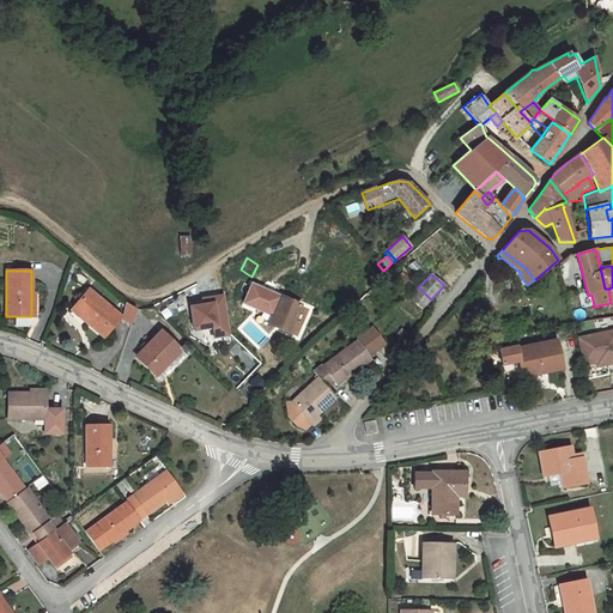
[(406,277),(402,280),(410,286),(413,283),(406,277)]
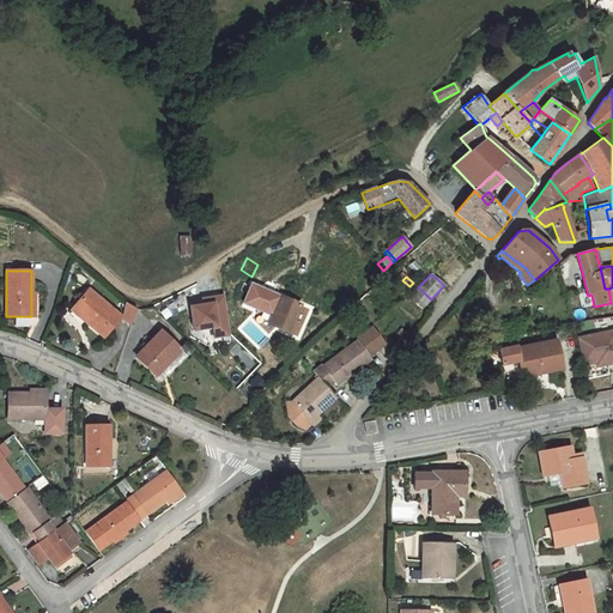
[(299,305),(252,284),(243,303),(272,316),(268,325),(289,333),(299,305)]
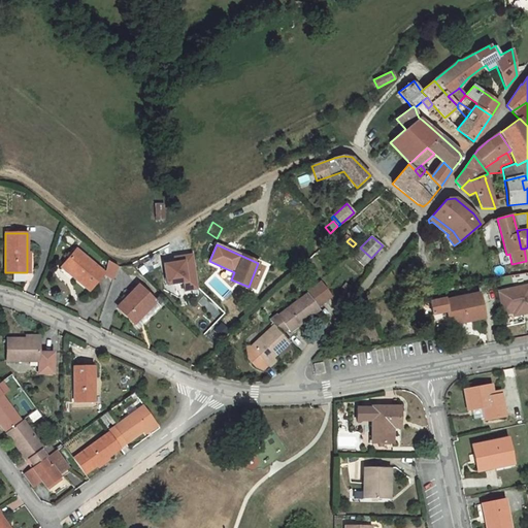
[(302,266),(315,254),(308,249),(307,250),(306,248),(295,259),(302,266)]
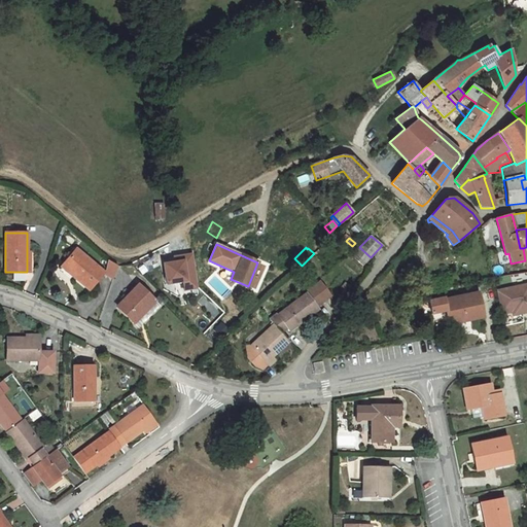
[(363,267),(371,257),(359,247),(352,256),(363,267)]
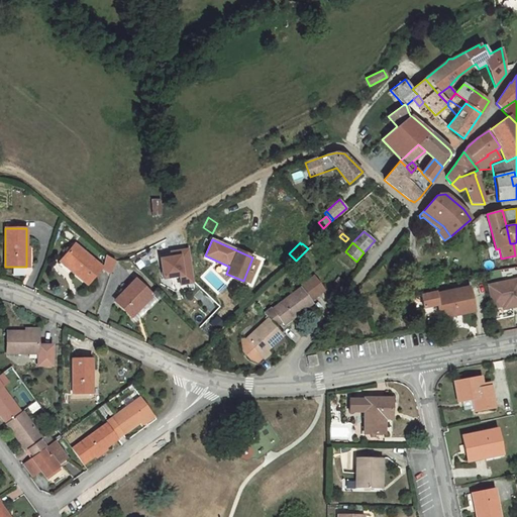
[(75,244),(63,259),(75,269),(73,272),(88,284),(101,268),(75,244)]
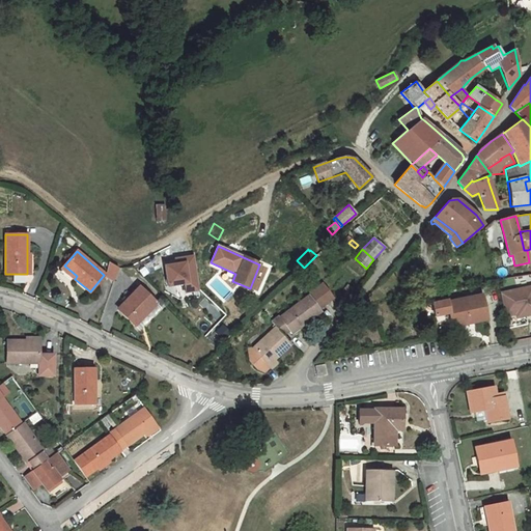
[(176,264),(165,267),(168,286),(185,283),(186,291),(199,289),(194,256),(184,258),(184,263),(176,264)]
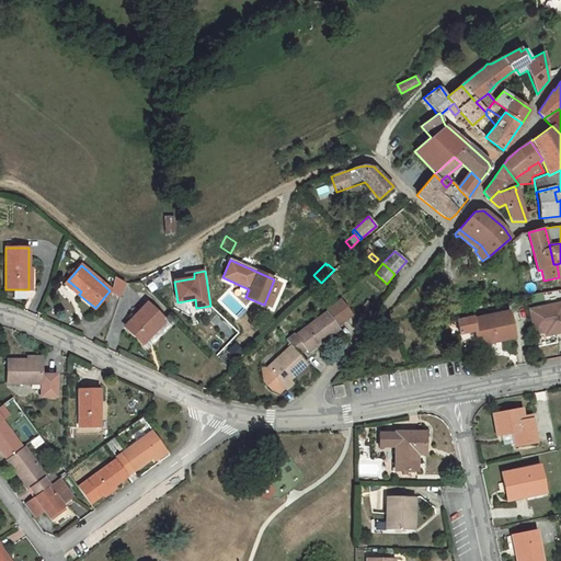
[(125,284),(114,277),(112,292),(121,297),(125,284)]
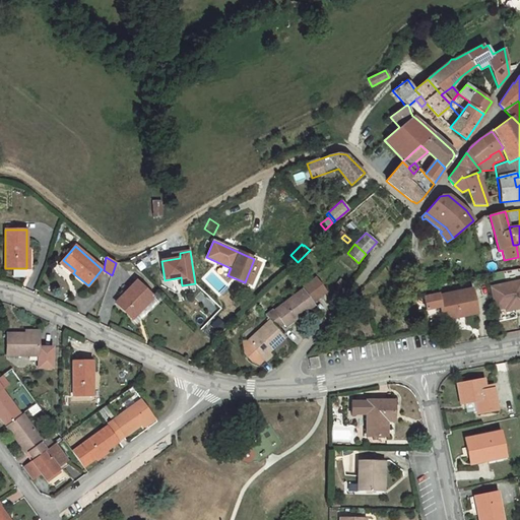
[(75,270),(63,260),(61,263),(73,273),(75,270)]
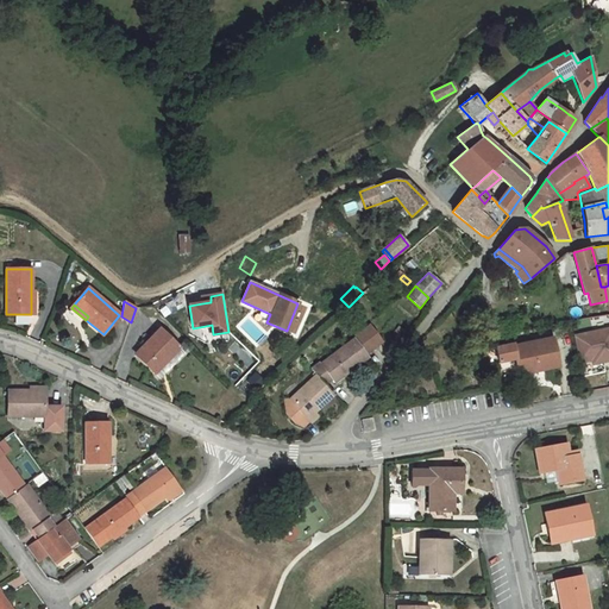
[(370,325),(353,338),(355,339),(366,355),(382,341),(370,325)]
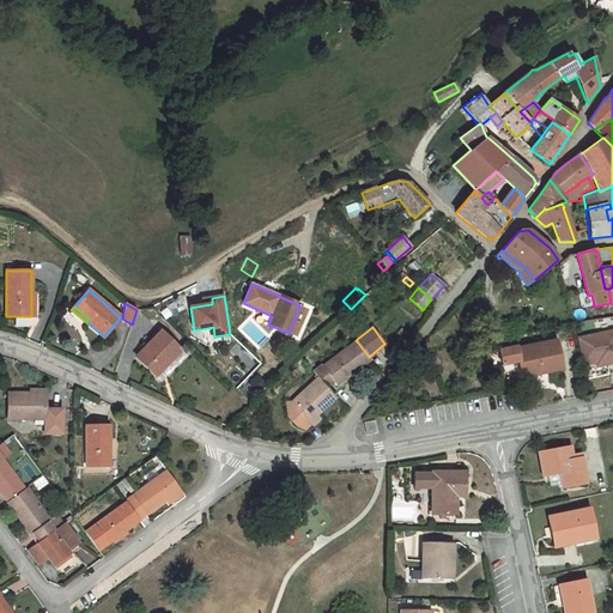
[(401,329),(398,333),(405,339),(408,335),(401,329)]
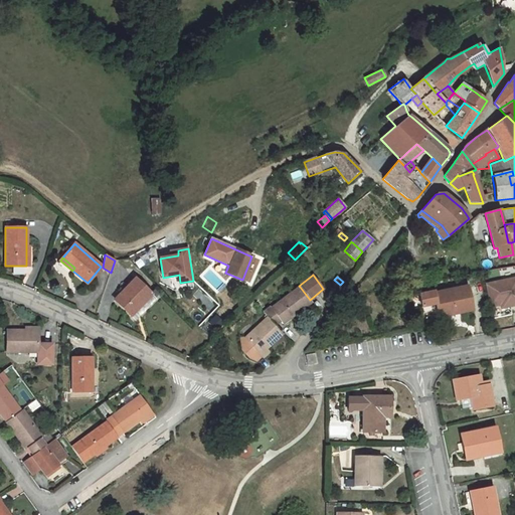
[(514,278),(485,284),(490,307),(501,304),(506,303),(507,307),(514,305),(514,278)]
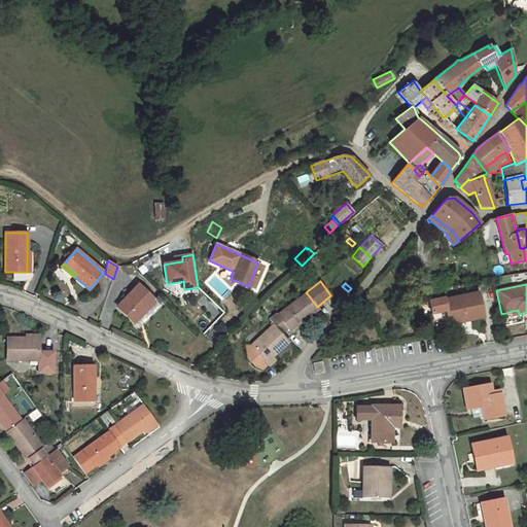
[(117,307),(134,322),(154,301),(138,285),(117,307)]
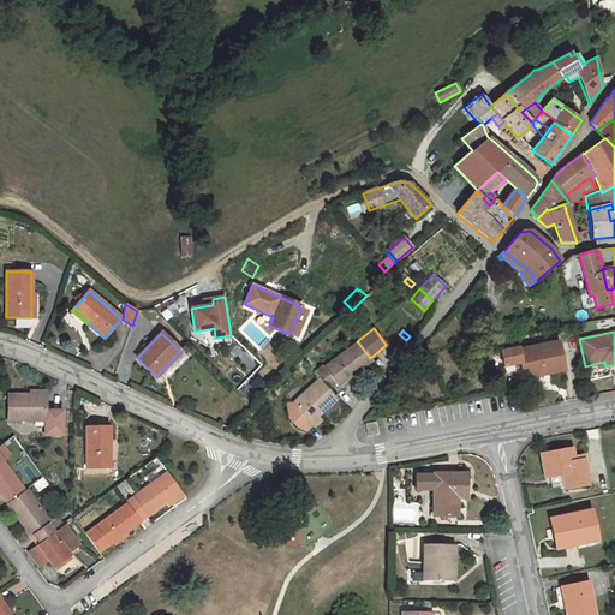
[(503,365),(520,362),(523,374),(541,370),(541,375),(563,370),(557,341),(518,350),(518,347),(500,351),(503,365)]
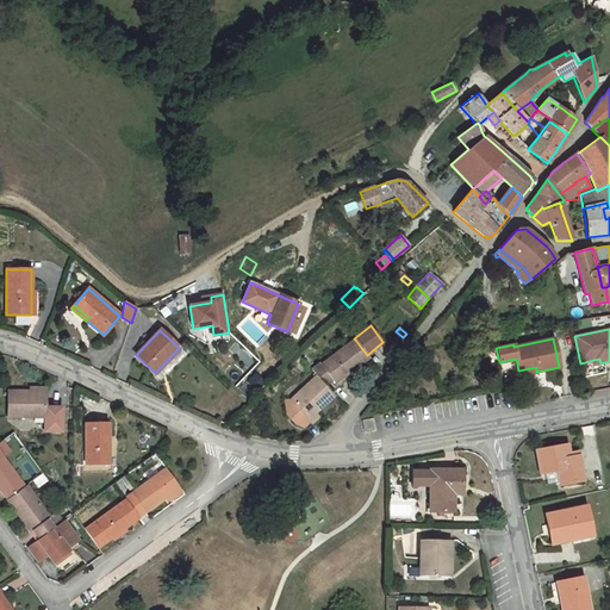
[(316,375),(325,385),(332,380),(335,384),(368,358),(367,355),(355,340),(321,365),(319,363),(311,371),(316,375)]
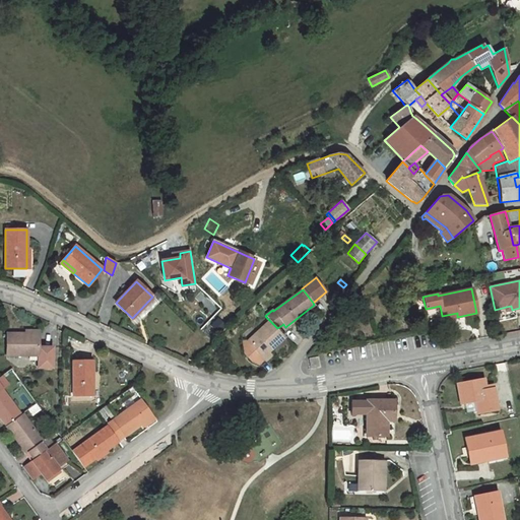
[(152,297),(132,318),(137,323),(157,302),(152,297)]
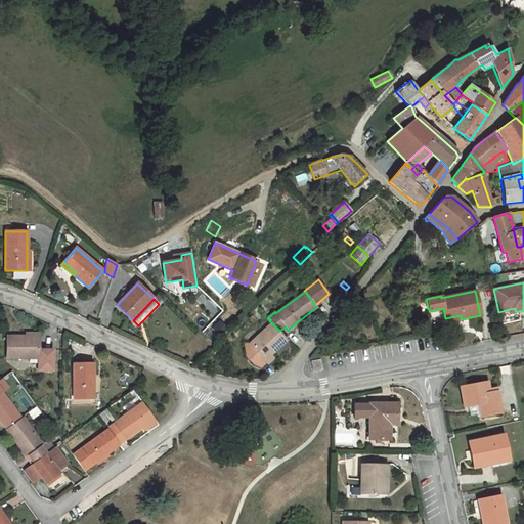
[(218,319),(211,326),(220,335),(227,329),(218,319)]
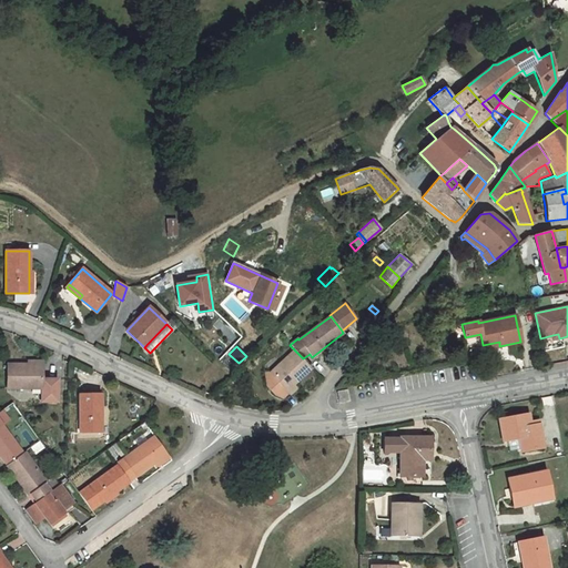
[(297,388),(293,384),(304,373),(305,374),(312,367),(303,358),(294,350),(271,373),(290,393),(292,395),(297,388)]
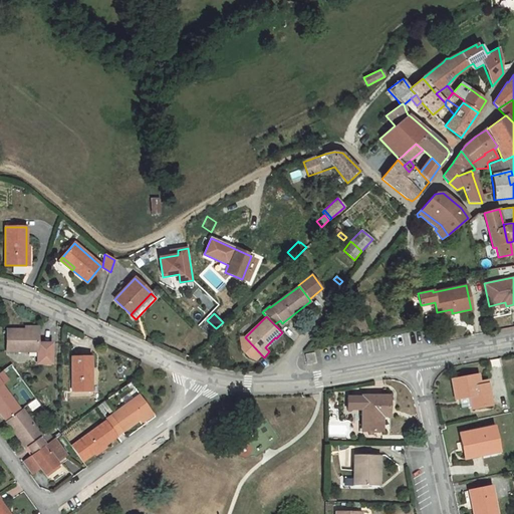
[(24,329),(6,329),(6,350),(37,351),(37,363),(51,363),(51,343),(37,343),(38,330),(24,329)]
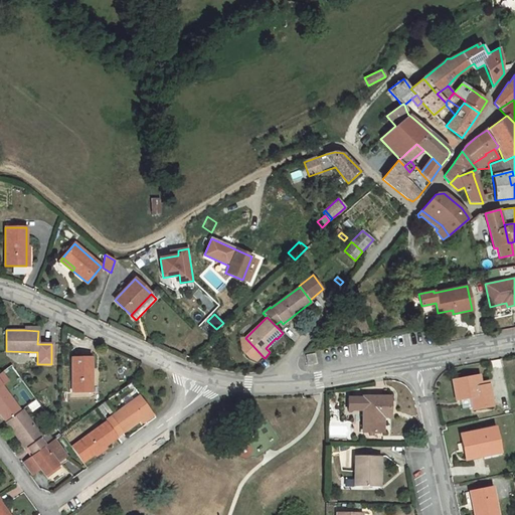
[(263,356),(245,338),(240,338),(242,349),(249,357),(250,356),(253,359),(254,358),(258,361),(263,356)]
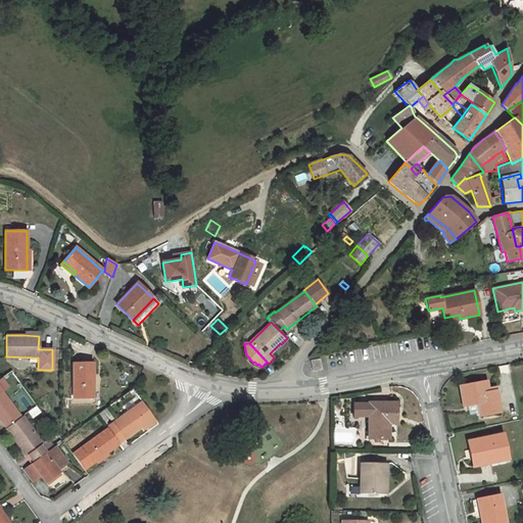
[(313,371),(322,369),(320,359),(311,361),(313,371)]
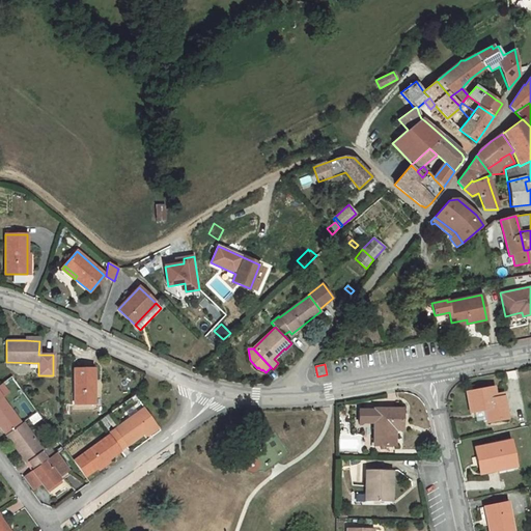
[(94,368),(74,368),(75,403),(94,403),(94,368)]
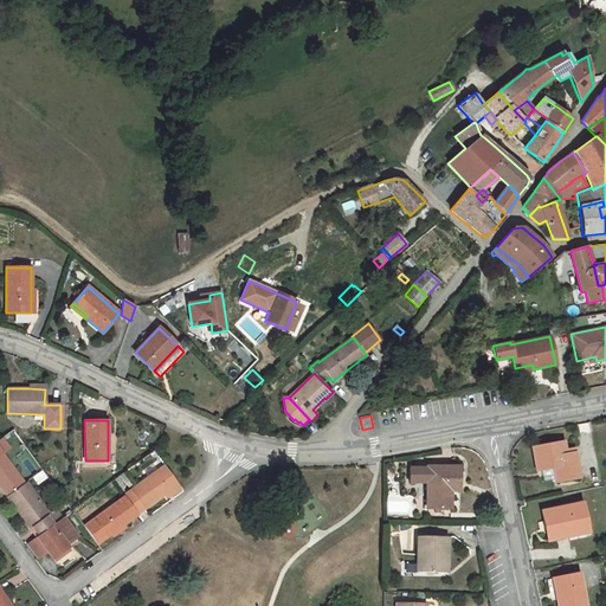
[(0,485),(7,496),(24,483),(1,452),(8,447),(1,438),(0,438),(0,485)]
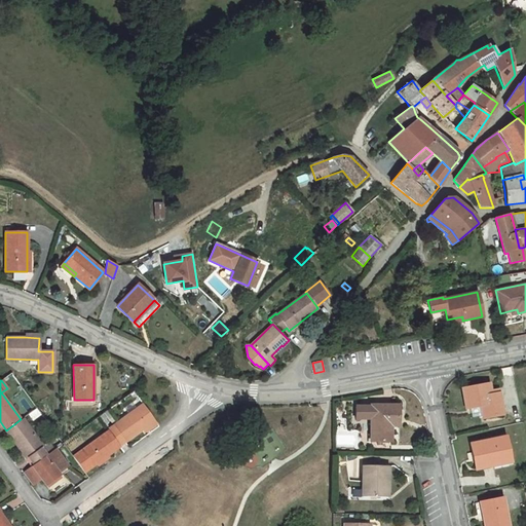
[(490,391),(489,383),(462,388),(465,408),(481,406),(483,418),(502,414),(498,389),(490,391)]
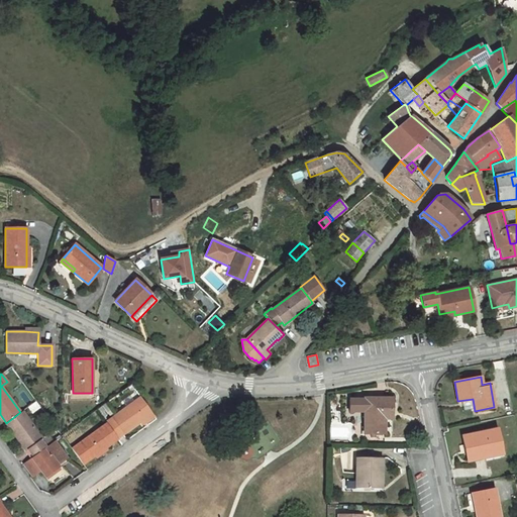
[(152,413),(140,397),(108,421),(106,422),(107,424),(117,438),(139,422),(152,413)]
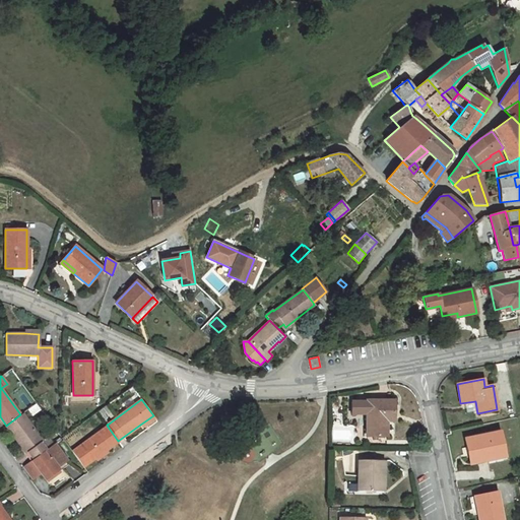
[(394,413),(394,400),(367,400),(367,401),(352,401),(352,413),(367,413),(367,436),(387,436),(386,420),(386,413),(394,413)]
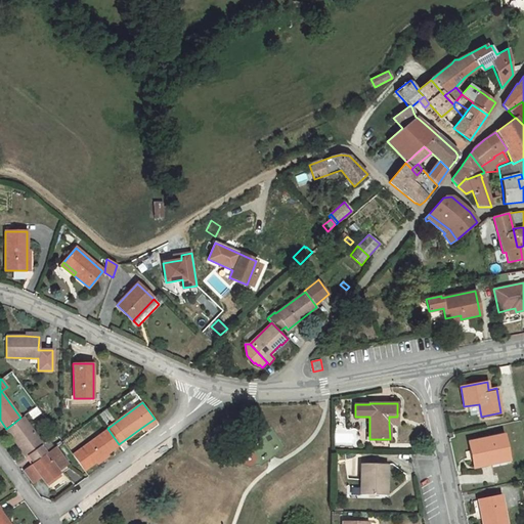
[(98,416),(107,428),(110,427),(106,423),(107,421),(104,417),(107,413),(105,410),(98,416)]
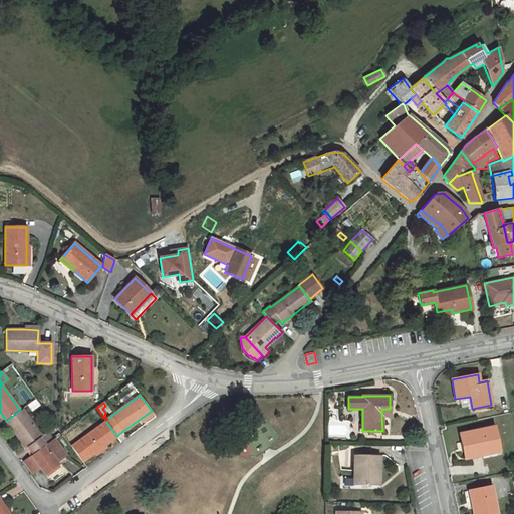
[(20,410),(6,421),(18,437),(26,448),(28,447),(33,454),(52,440),(47,432),(41,436),(22,409),(20,410)]
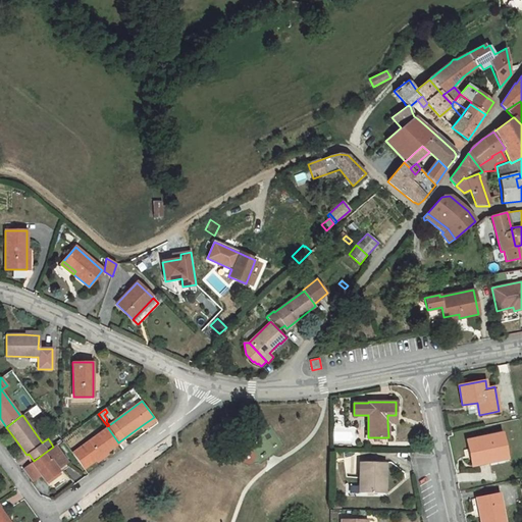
[(154,417),(141,426),(144,430),(148,427),(156,421),(154,417)]
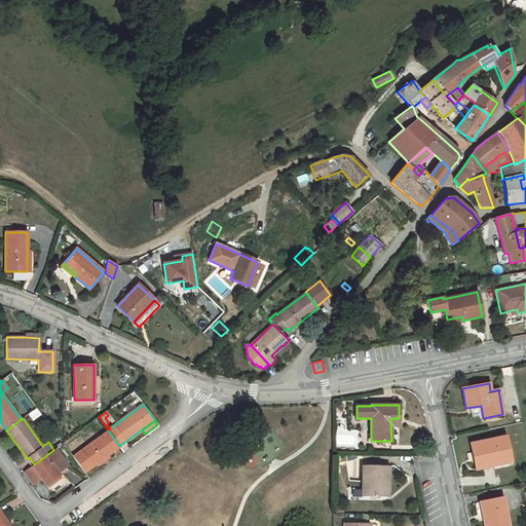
[(119,446),(109,431),(73,457),(84,472),(102,459),(119,446)]
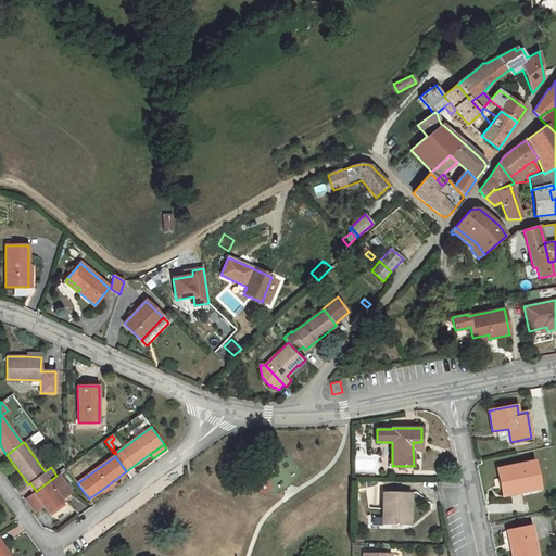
[(539,484),(534,462),(497,469),(503,496),(520,493),(519,489),(539,484)]
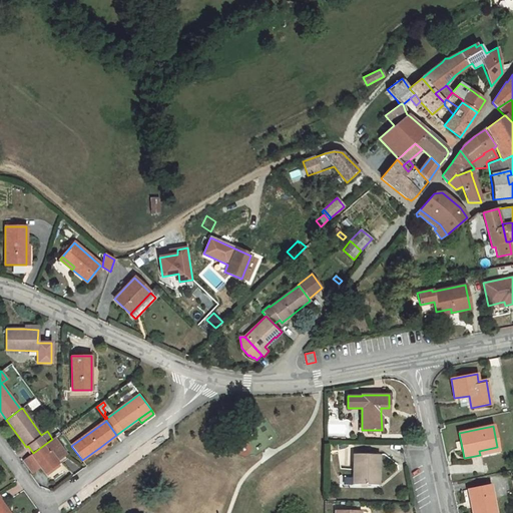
[(33,453),(23,460),(27,466),(32,472),(40,466),(46,474),(59,465),(56,461),(65,454),(53,438),(52,439),(33,453)]
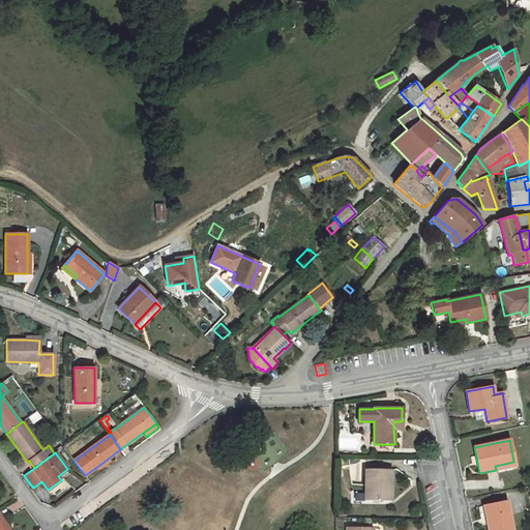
[(391,469),(365,469),(365,500),(390,501),(391,469)]
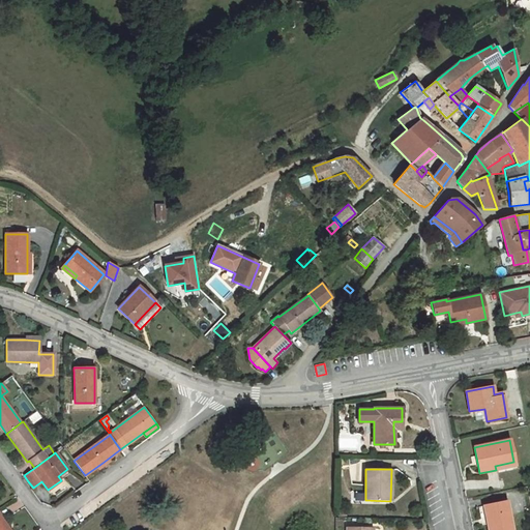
[(511,529),(506,501),(483,506),(488,529),(511,529)]
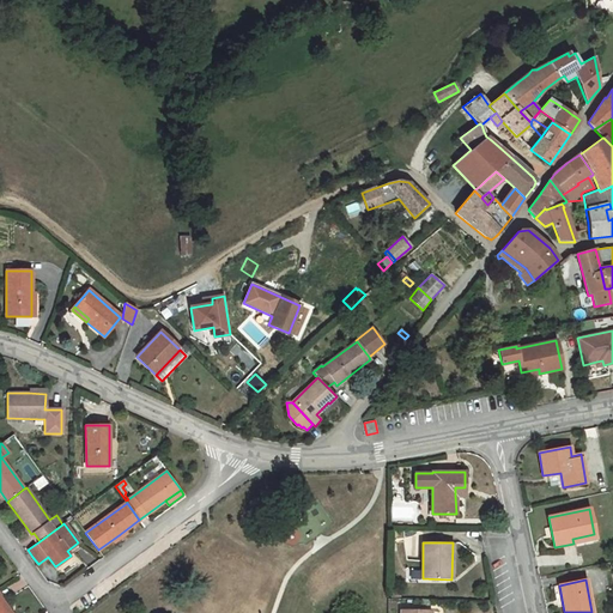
[(11,612),(4,602),(0,596),(0,612),(11,612)]
